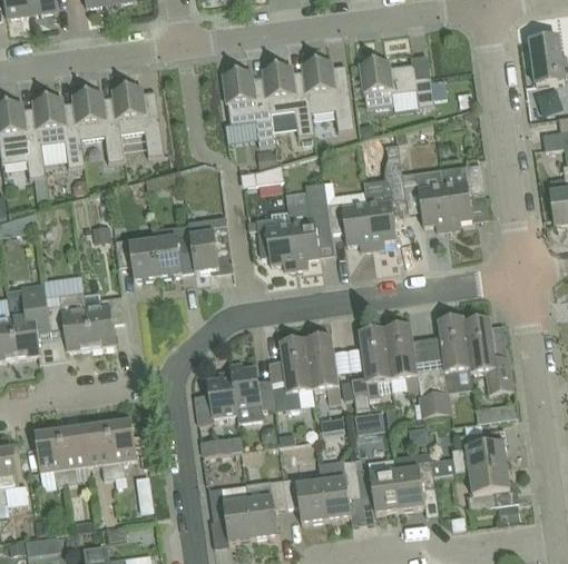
[(31,15),(29,0),(3,0),(6,18),(31,15)]
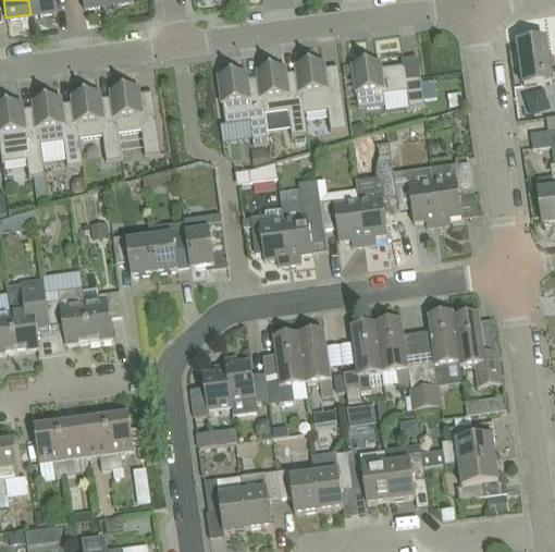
[(28,0),(31,14),(54,11),(53,0),(28,0)]
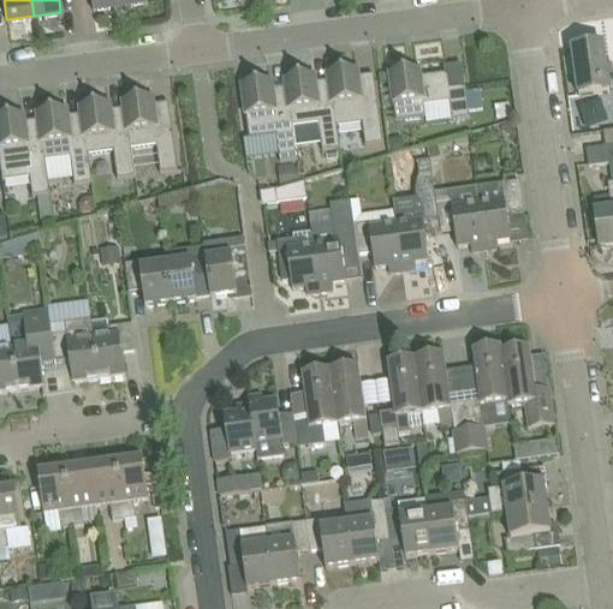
[(577,93),(608,88),(602,41),(571,45),(577,93)]
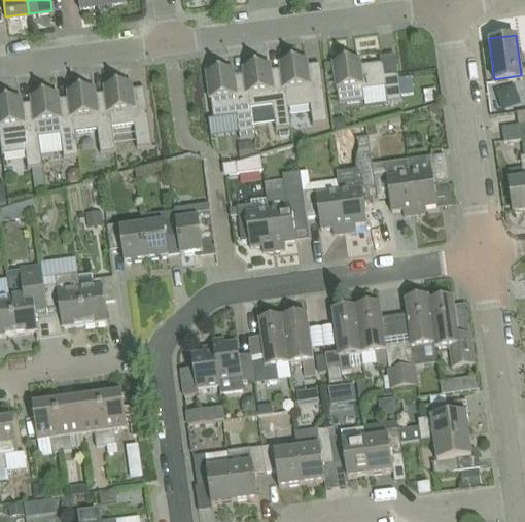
[(307,63),(307,57),(279,61),(280,66),(281,66),(286,105),(287,105),(309,102),(312,122),(326,119),(318,61),(307,63)]
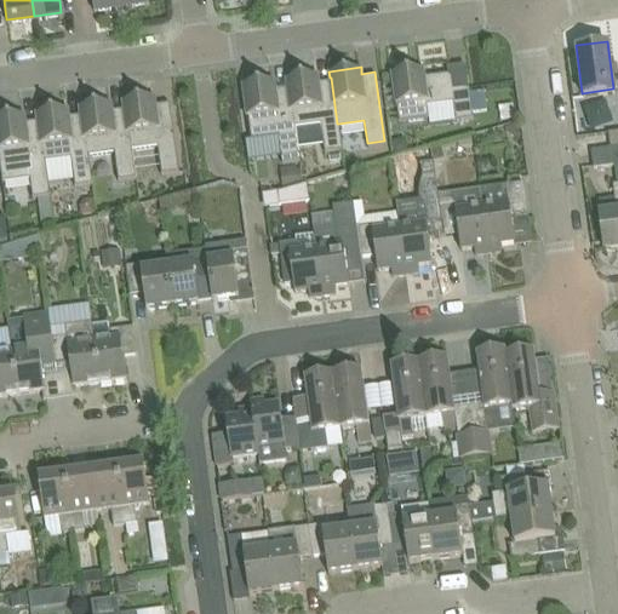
[(455,118),(471,115),(468,84),(452,86),(450,70),(424,74),(423,67),(392,72),(398,119),(428,114),(427,102),(452,98),(455,118)]
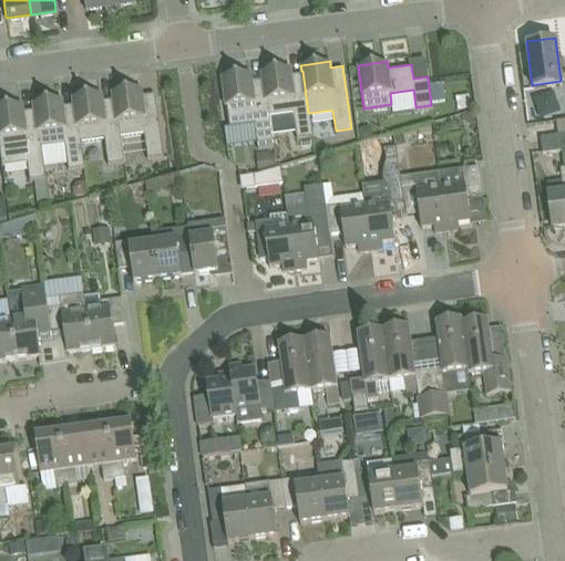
[(262,70),(262,76),(263,76),(268,113),(269,113),(293,110),(296,136),(312,134),(309,113),(308,113),(302,71),(301,71),(291,73),(290,66),(262,70)]
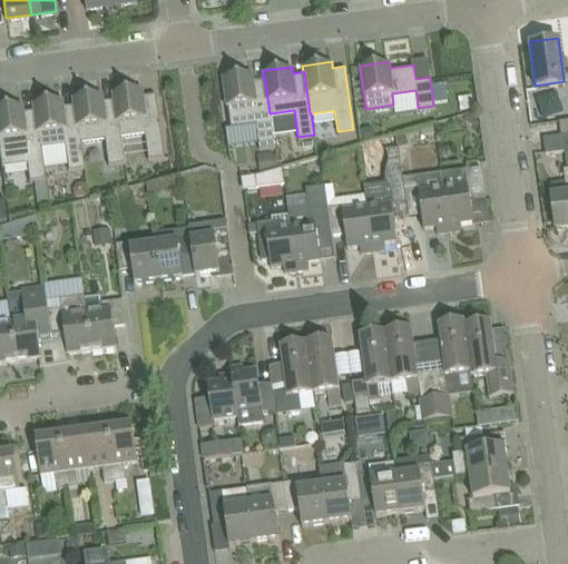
[(253,79),(252,72),(223,76),(229,125),(255,121),(258,147),(275,145),(271,114),(270,114),(264,77),(263,77),(253,79)]
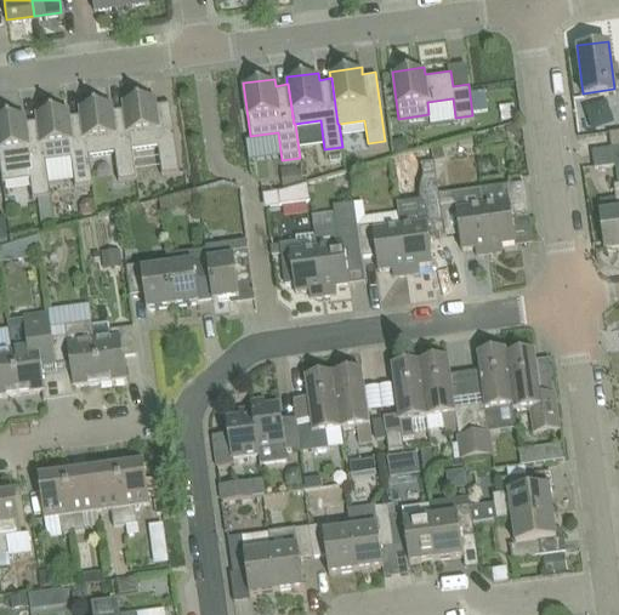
[(483,87),(469,89),(472,109),(486,107),(483,87)]
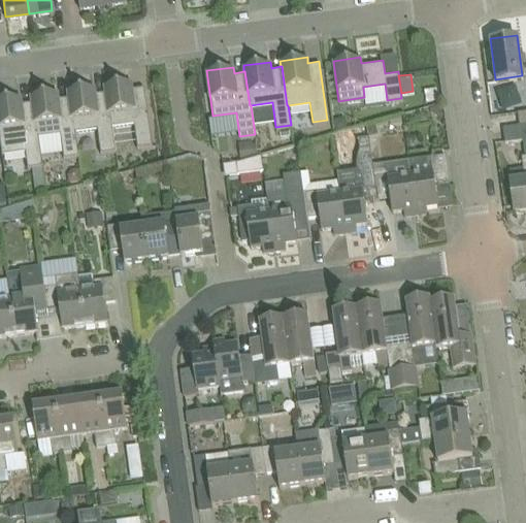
[(136,146),(152,144),(143,86),(132,87),(131,80),(104,85),(105,91),(106,91),(110,125),(111,125),(133,122),(136,146)]
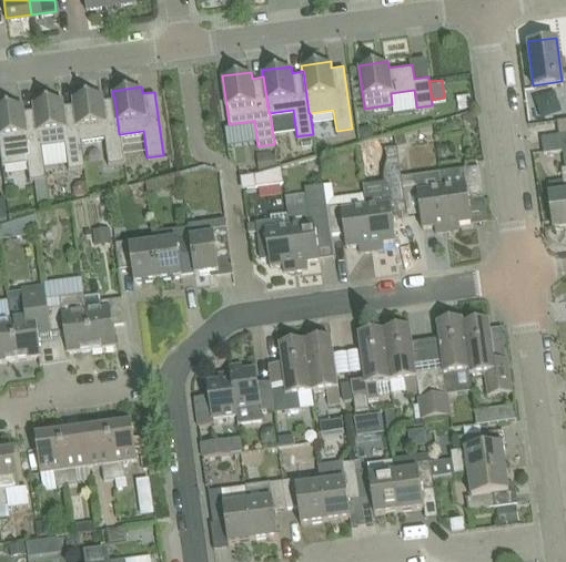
[(79,140),(80,140),(103,136),(107,162),(123,160),(120,134),(119,134),(114,98),(113,98),(102,99),(102,92),(72,96),(73,103),(74,102),(79,140)]
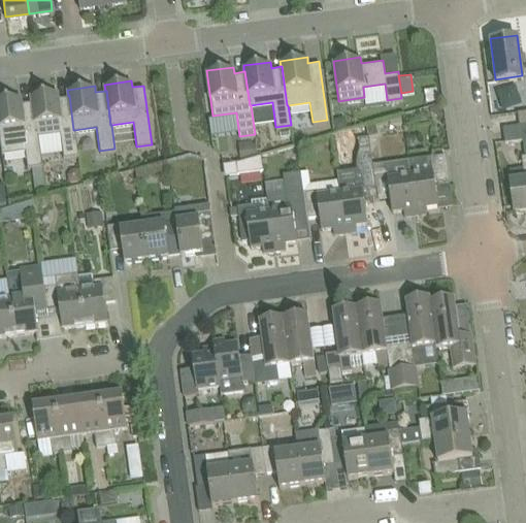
[(77,154),(74,130),(73,130),(69,95),(68,96),(59,97),(58,91),(31,95),(31,100),(32,100),(37,134),(38,134),(60,132),(63,156),(77,154)]
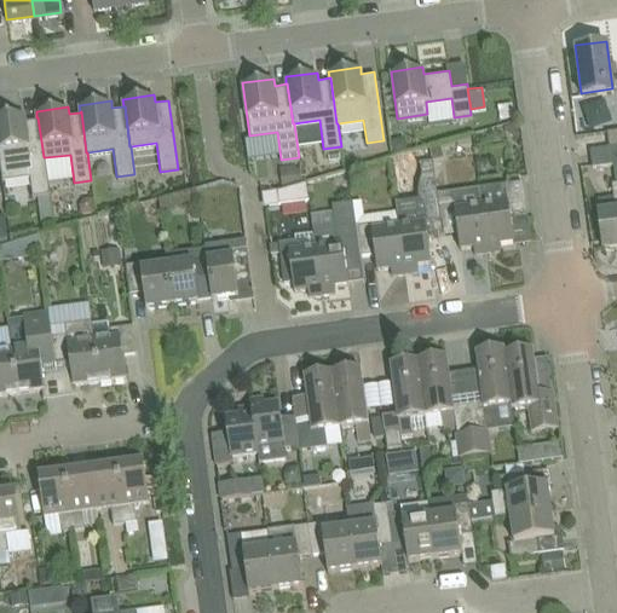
[(47,180),(45,157),(44,157),(38,117),(36,117),(26,120),(24,113),(0,115),(0,169),(1,178),(28,174),(32,194),(48,191),(47,180)]
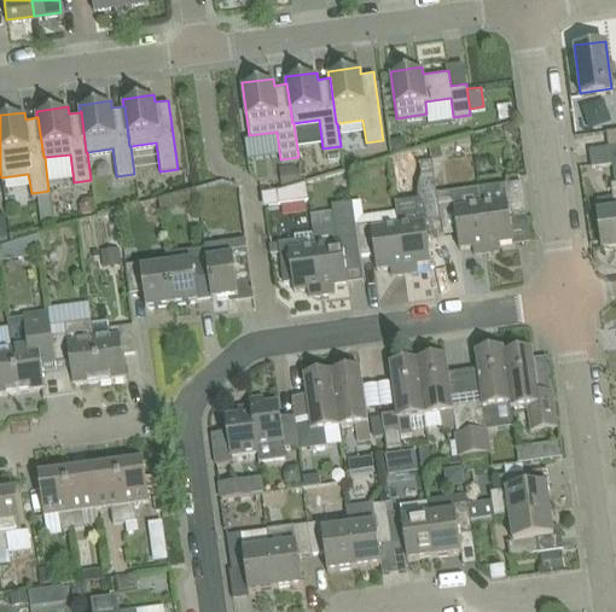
[(606,144),(615,141),(615,126),(604,128),(606,144)]
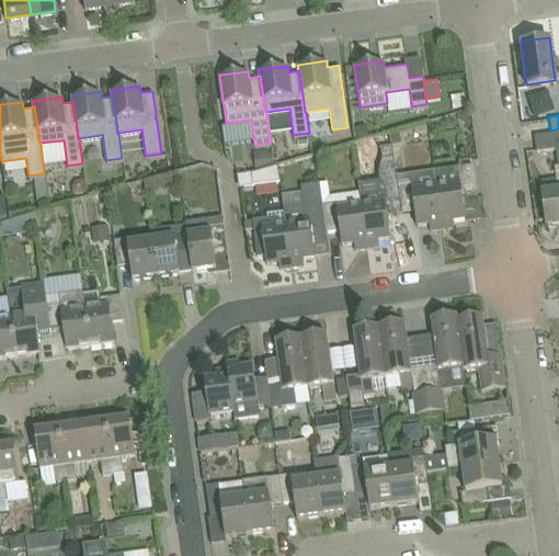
[(352,124),(355,137),(367,134),(365,122),(352,124)]
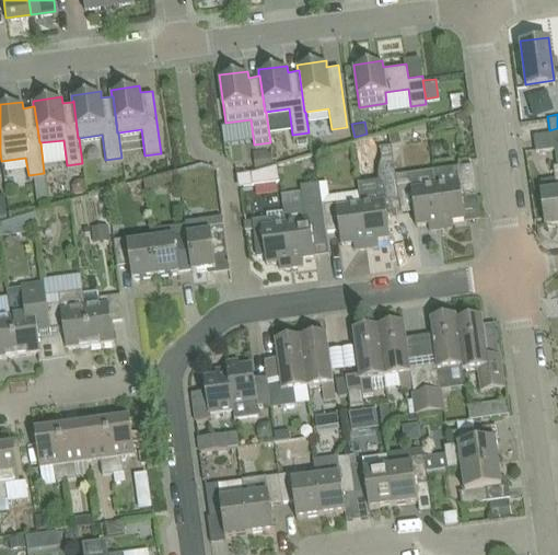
[(399,140),(397,127),(387,129),(390,142),(399,140)]
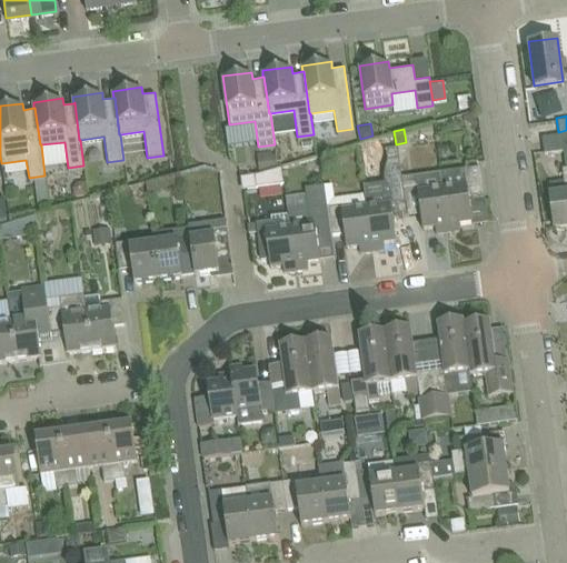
[(561,148),(566,147),(566,130),(558,132),(558,133),(541,136),(544,150),(561,148)]
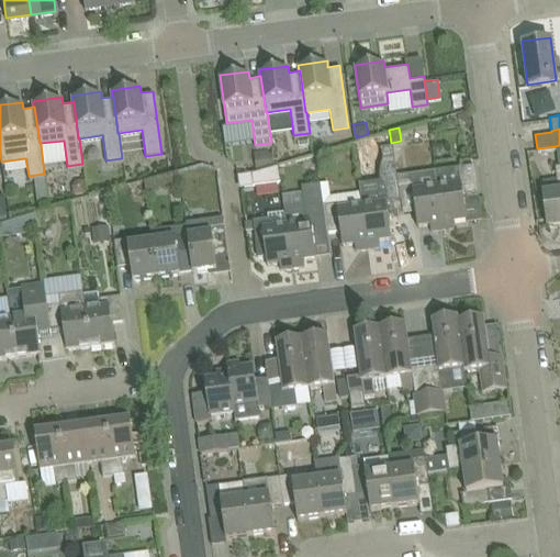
[(308,142),(306,134),(297,135),(298,143),(308,142)]
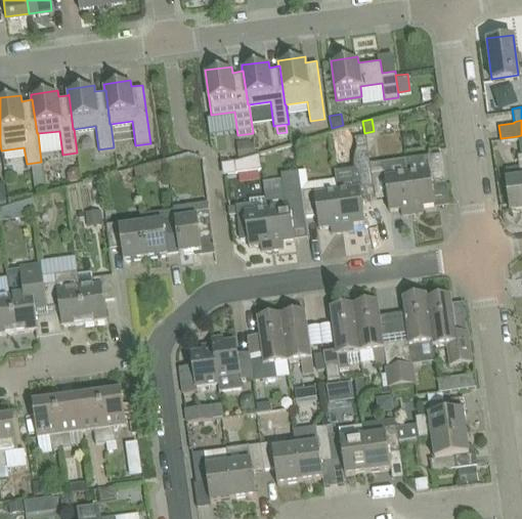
[(250,140),(235,142),(237,155),(254,153),(252,140),(250,140)]
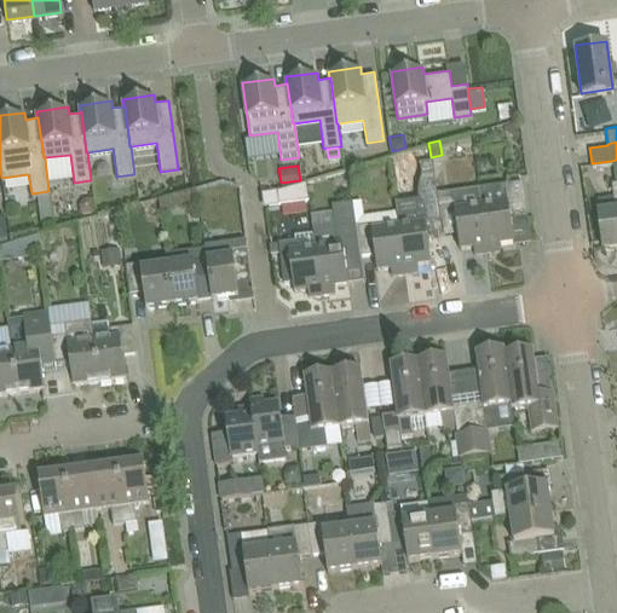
[(522,178),(519,179),(497,181),(477,184),(479,196),(480,201),(486,249),(500,248),(499,241),(512,238),(509,217),(526,214),(522,178)]
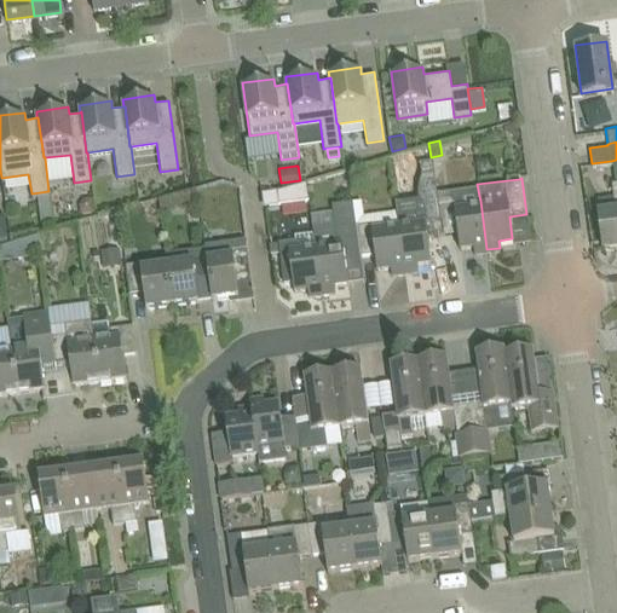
[(305,179),(276,188),(277,202),(307,197),(305,179)]
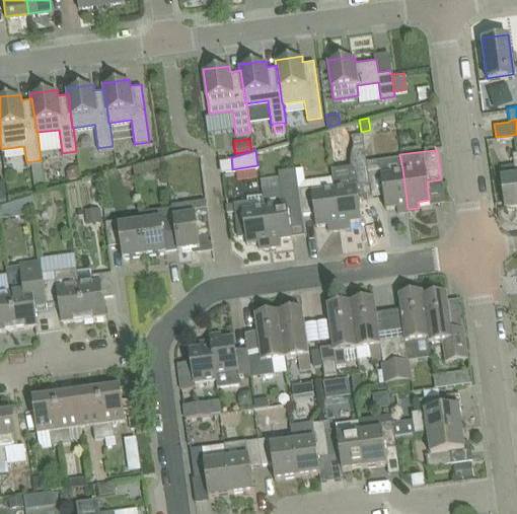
[(505,207),(516,205),(516,150),(514,151),(512,152),(515,173),(500,175),(505,207)]
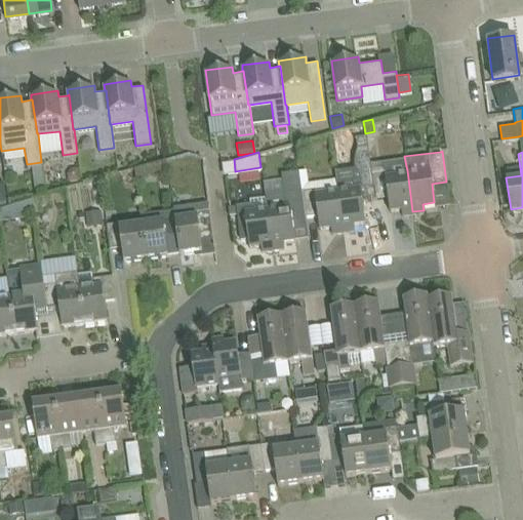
[(80,177),(78,165),(70,166),(65,171),(67,180),(80,177)]
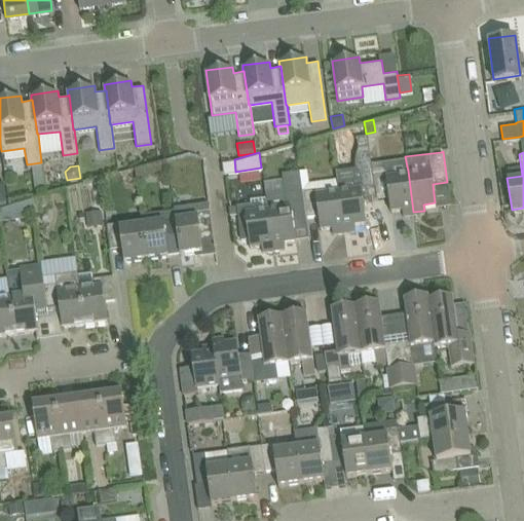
[(265,194),(271,248),(284,247),(283,240),(295,238),(292,217),(304,215),(300,189),(298,169),(281,171),(283,189),(264,192),(264,194),(265,194)]
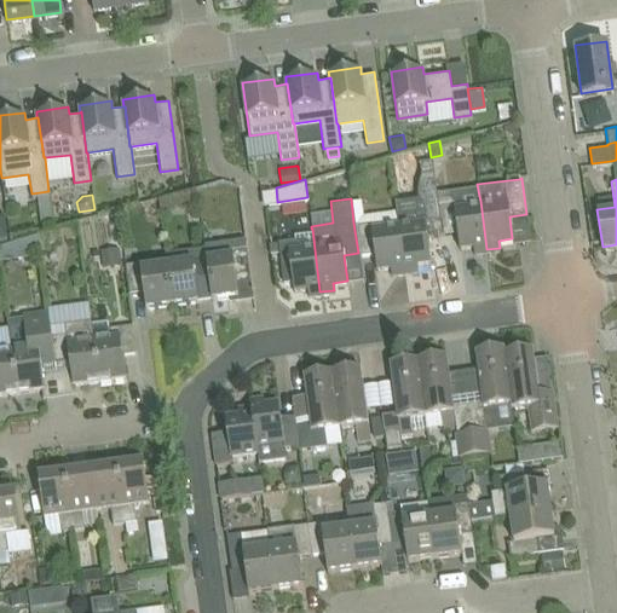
[(438,201),(442,232),(456,230),(459,246),(472,244),(473,252),(486,249),(480,201),(453,204),(453,200),(438,201)]
